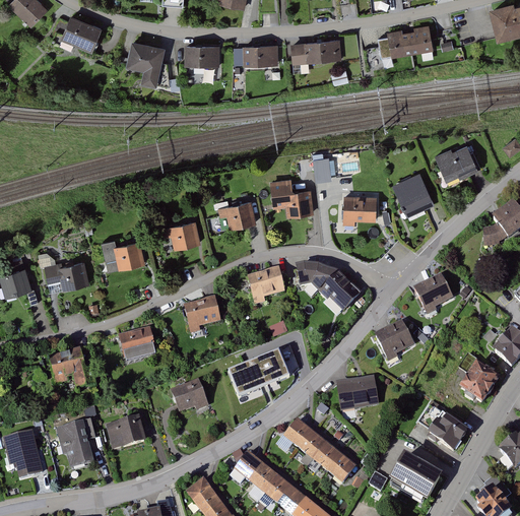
[(47,8),(38,0),(10,0),(7,3),(30,25),(47,8)]
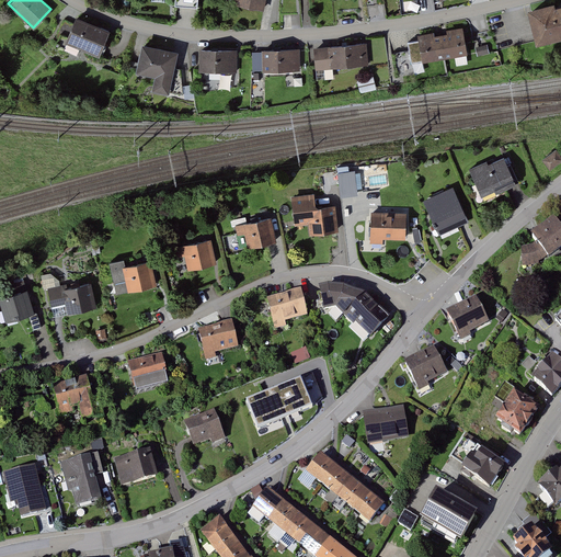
[(233,0),(233,3),(264,9),(265,0),(233,0)]
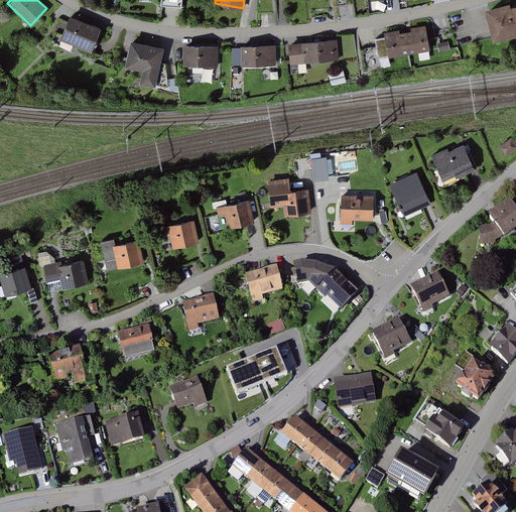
[(496,0),(486,2),(494,34),(515,29),(515,0),(511,0),(496,0)]
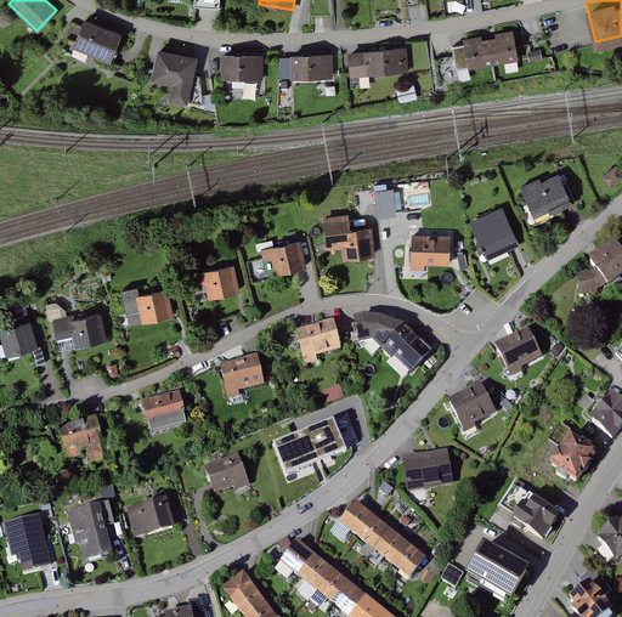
[(120,32),(83,17),(72,44),(108,60),(120,32)]
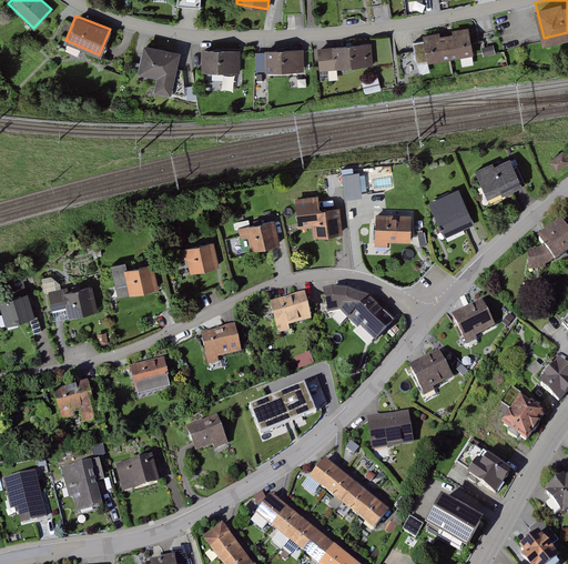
[(469,27),(424,33),(427,59),(473,52),(469,27)]
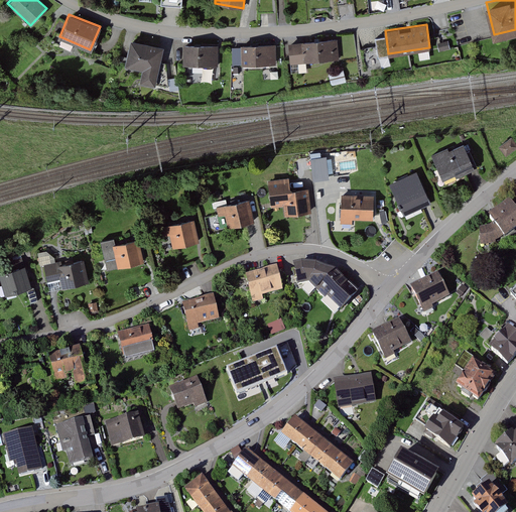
[(337,35),(287,39),(289,60),(339,56),(337,35)]
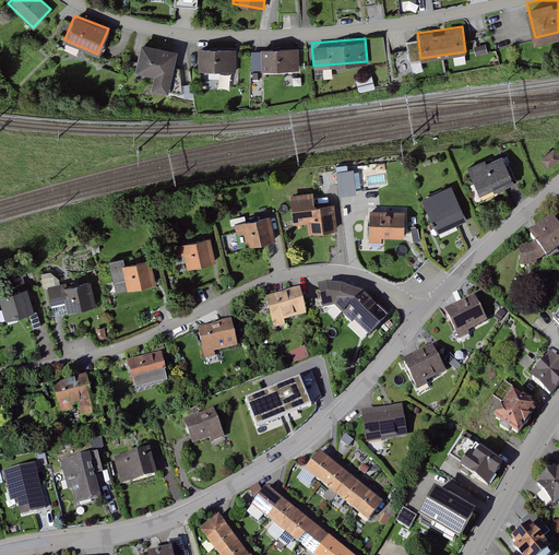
[(176,49),(139,43),(133,70),(153,74),(150,90),(167,91),(176,49)]
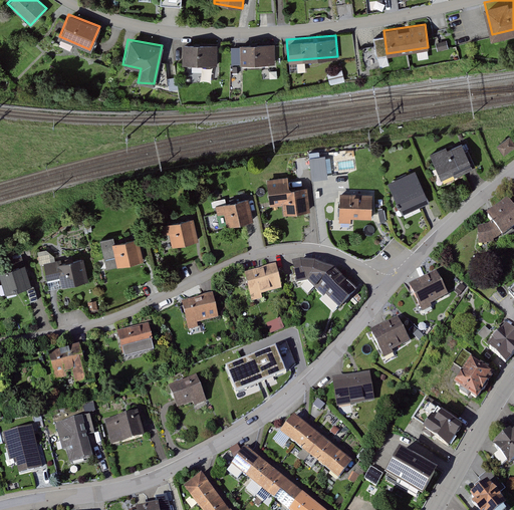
[(447,39),(436,41),(437,48),(448,46),(447,39)]
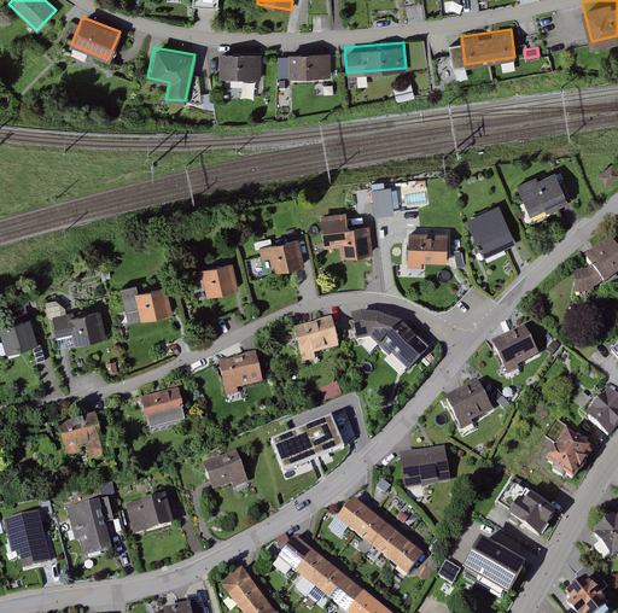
[(330,50),(287,51),(287,75),(330,74),(330,50)]
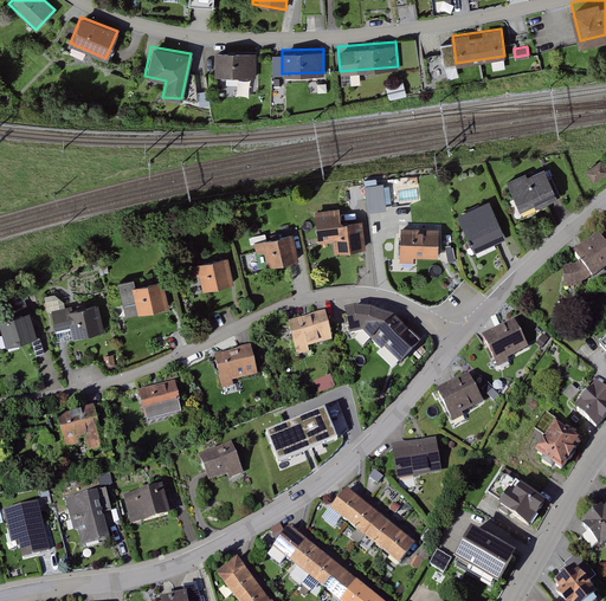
[(216,51),(216,72),(258,72),(258,51),(216,51)]
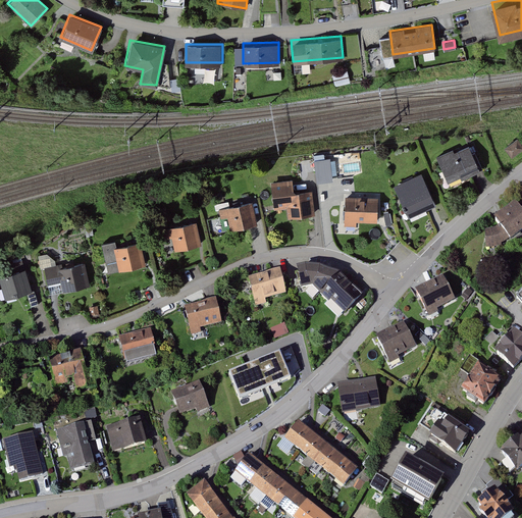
[(521,143),(517,136),(504,144),(511,155),(521,147),(521,143)]
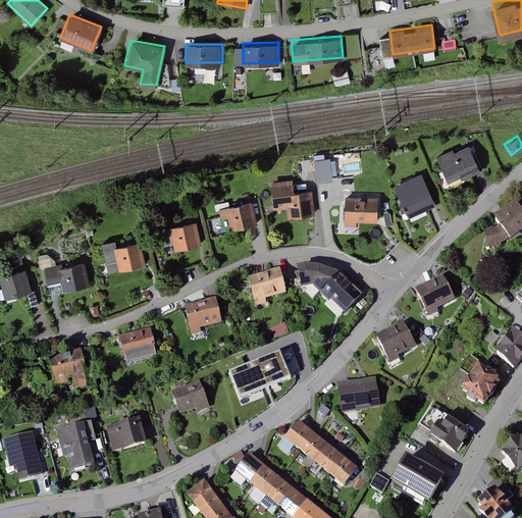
[(452,146),(434,154),(448,180),(459,174),(461,178),(481,169),(468,143),(453,150),(452,146)]
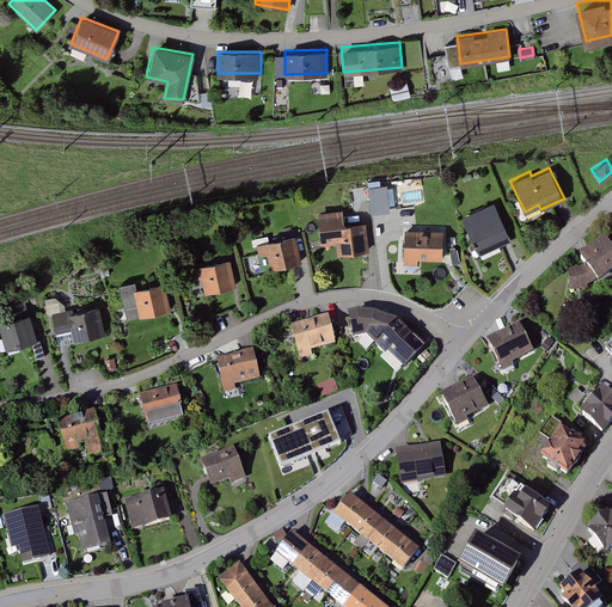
[(408,198),(426,197),(423,172),(405,173),(408,198)]
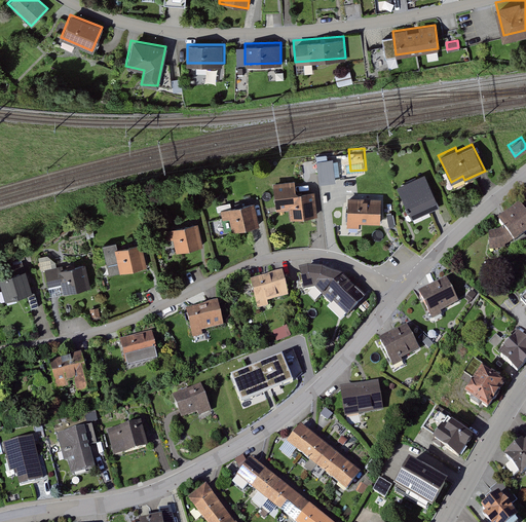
[(339,177),(338,149),(318,150),(320,178),(339,177)]
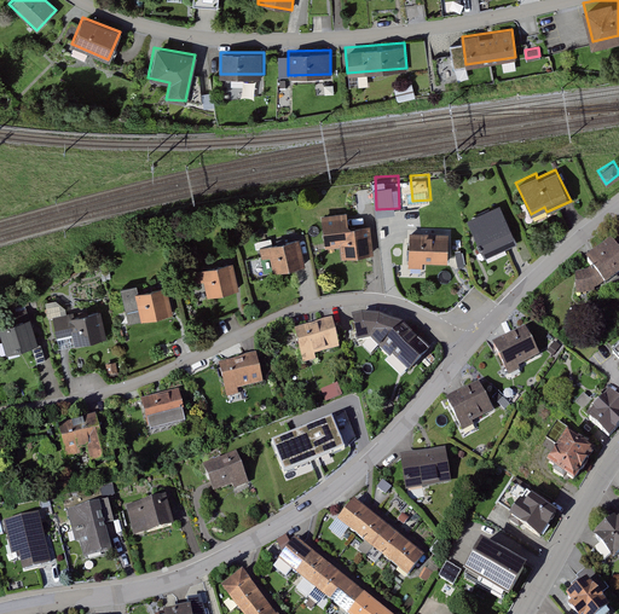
[(498,201),(466,216),(484,255),(516,239),(498,201)]
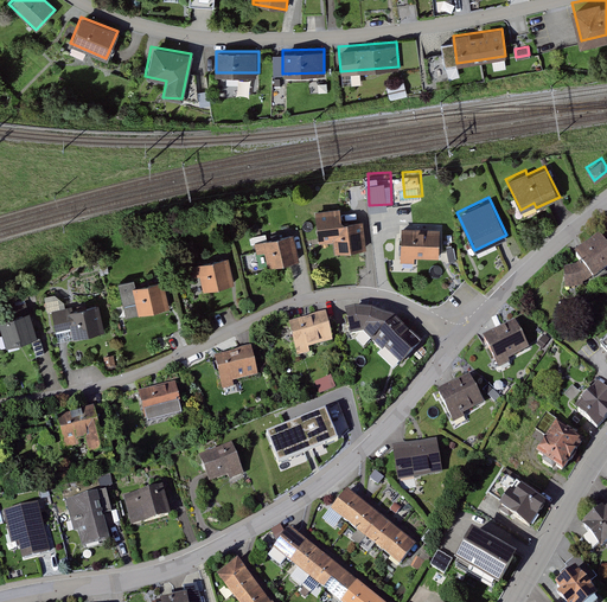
[(338,205),(315,207),(319,239),(334,238),(336,251),(366,247),(363,216),(340,219),(338,205)]
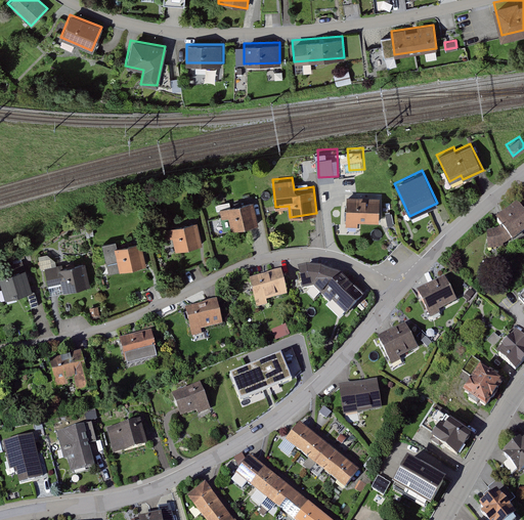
[(379,195),(346,195),(345,224),(358,224),(358,219),(379,220),(379,195)]
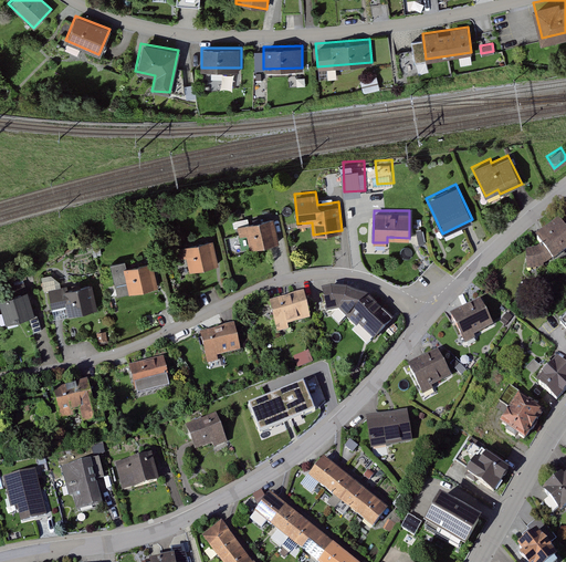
[(565,247),(565,226),(557,215),(534,235),(540,242),(535,246),(526,246),(526,267),(540,264),(553,259),(565,247)]
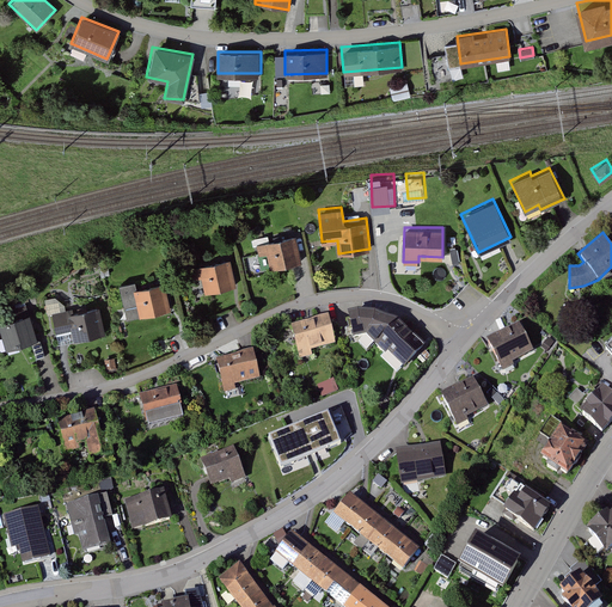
[(294,233),(257,244),(259,253),(267,252),(270,267),(301,258),(294,233)]
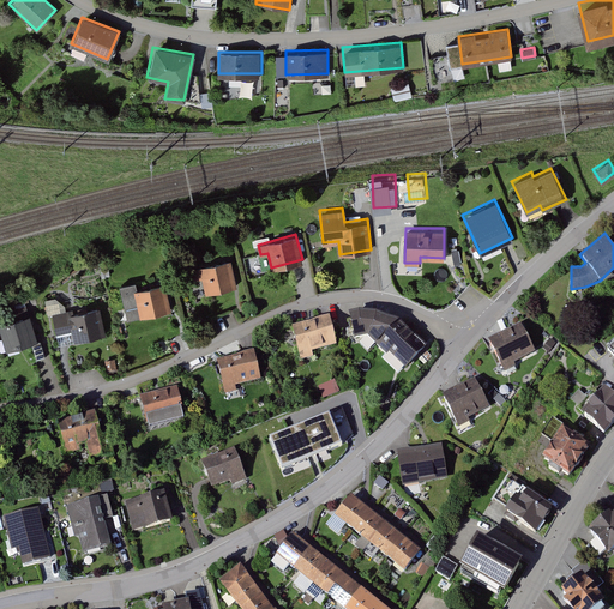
[(230,257),(192,266),(194,278),(203,277),(206,291),(238,283),(230,257)]
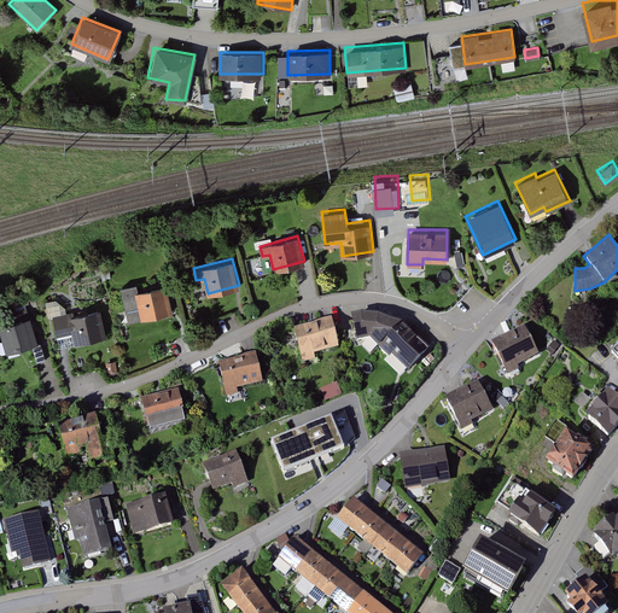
[(135,281),(118,285),(123,307),(136,303),(140,317),(172,310),(165,282),(138,290),(135,281)]
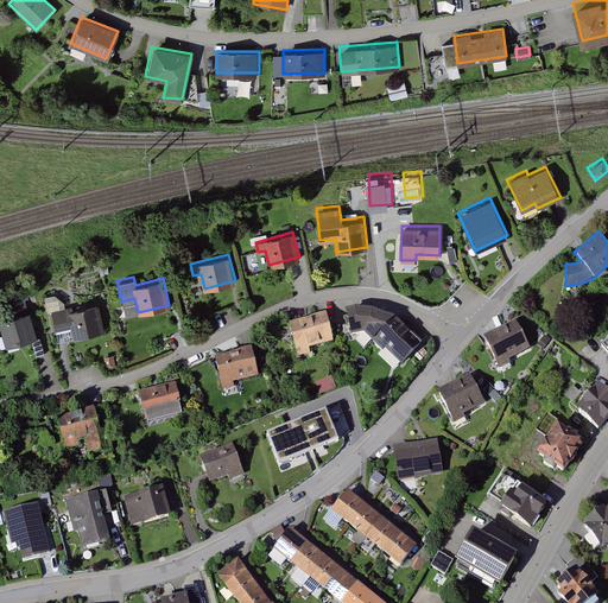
[(71,302),(51,306),(56,329),(71,324),(74,335),(105,328),(97,300),(73,306),(71,302)]
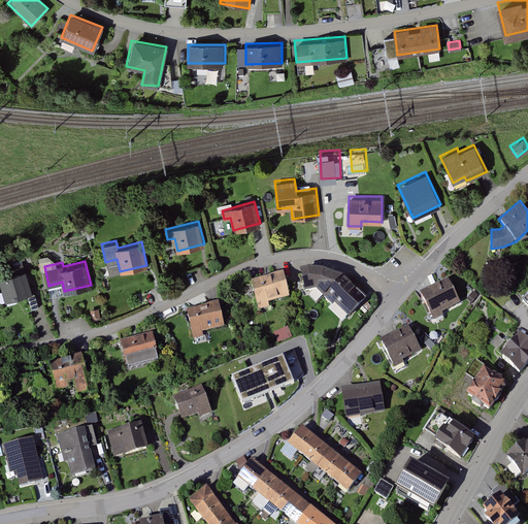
[(323,292),(342,271),(324,264),(308,263),(299,266),(304,289),(302,290),(302,296),(312,304),(323,292)]
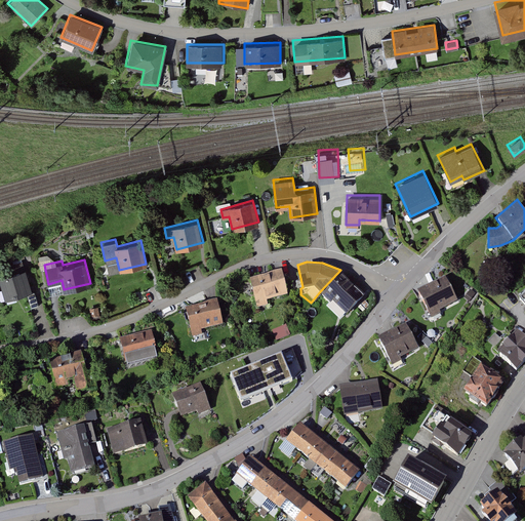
[(24,266),(0,273),(0,279),(6,297),(32,289),(24,266)]
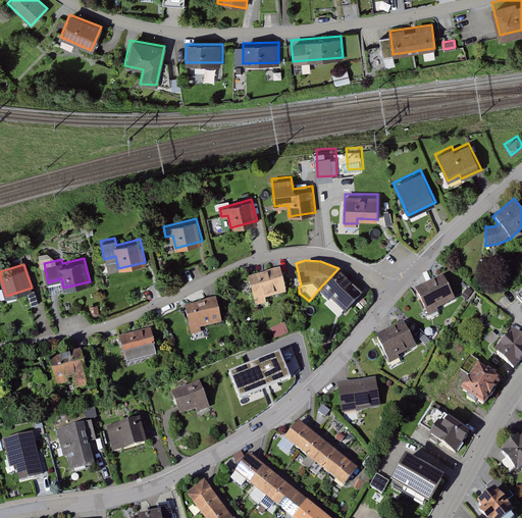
[(279,266),(247,275),(255,304),(267,301),(266,297),(286,291),(279,266)]
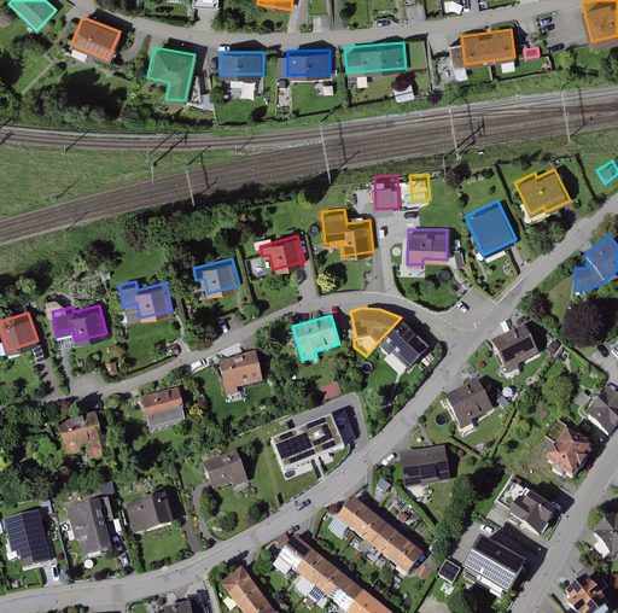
[(401,317),(378,342),(390,352),(392,349),(409,365),(429,344),(401,317)]
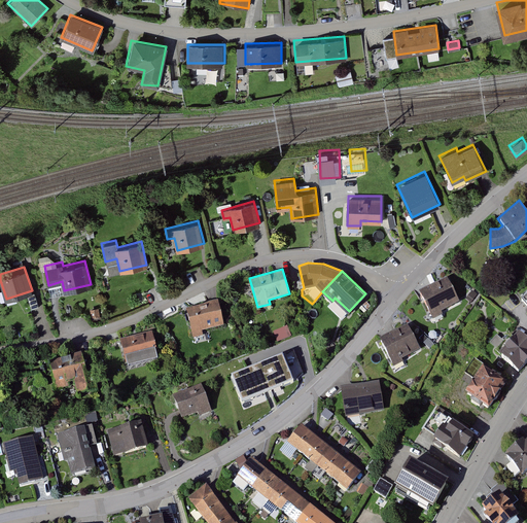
[(459,299),(447,274),(417,289),(431,318),(443,312),(443,309),(459,299)]
